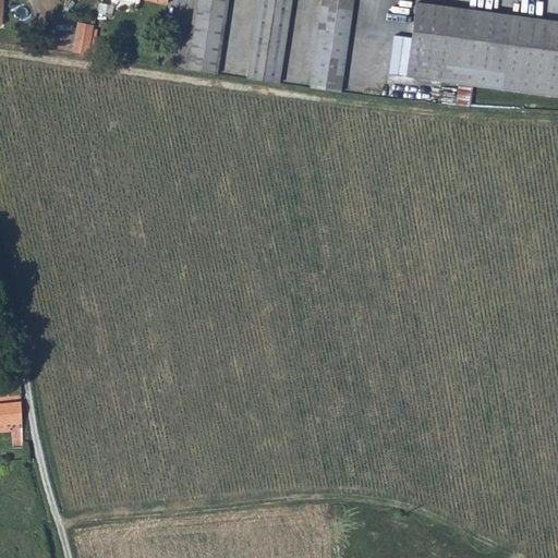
[(95,0),(94,15),(110,17),(113,0),(95,0)]
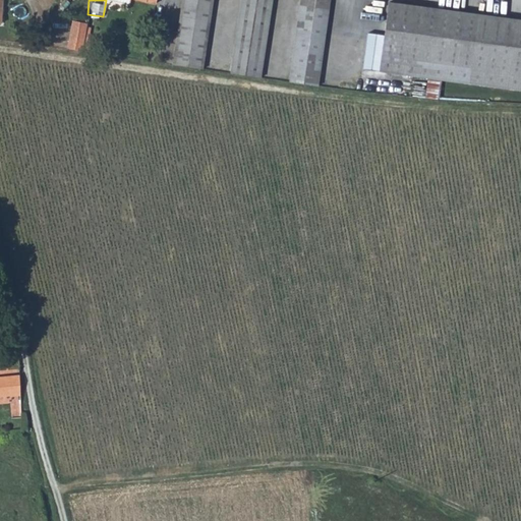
[(181,0),(172,64),(201,68),(211,0),(181,0)]
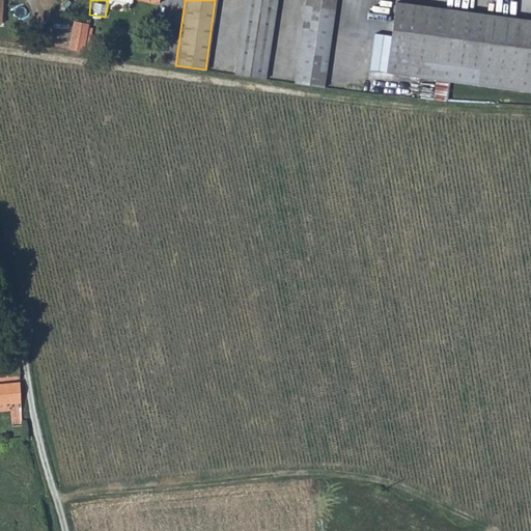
[(245,0),(233,74),(251,77),(263,78),(275,0),(245,0)]
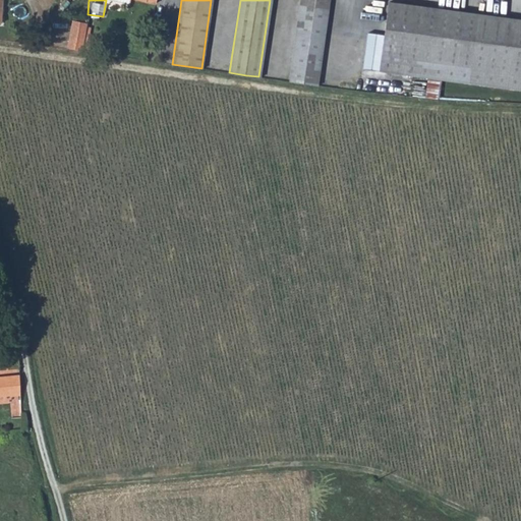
[(299,0),(288,80),(317,85),(330,0),(299,0)]
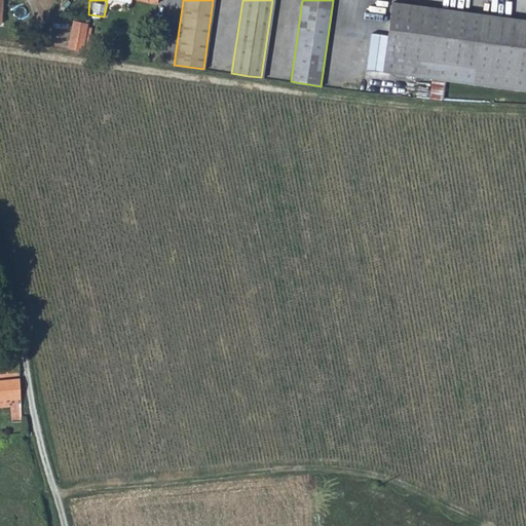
[(525,23),(392,4),(387,36),(369,34),(365,71),(525,92),(525,23)]
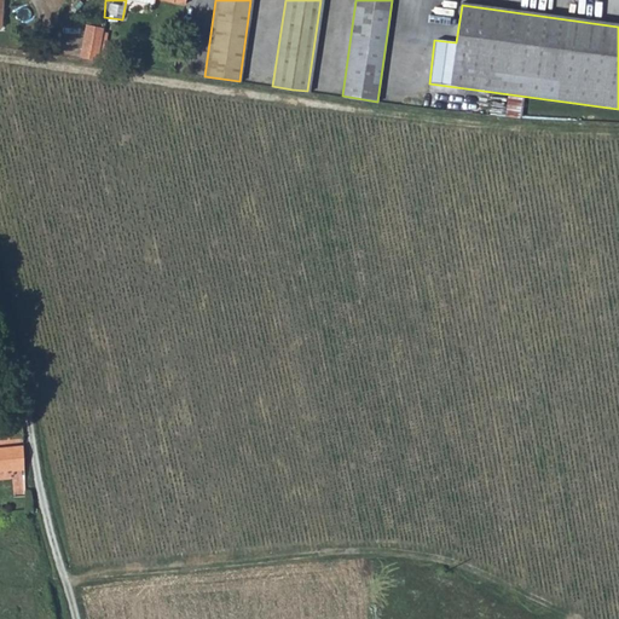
[(82,27),(77,58),(97,61),(100,33),(102,29),(82,27)]
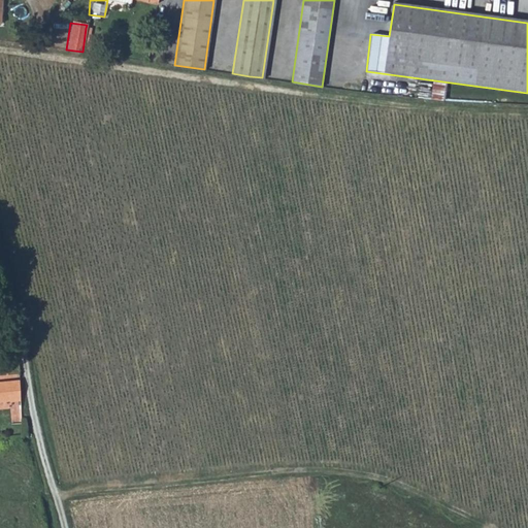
[(86,28),(83,52),(87,53),(91,29),(86,28)]
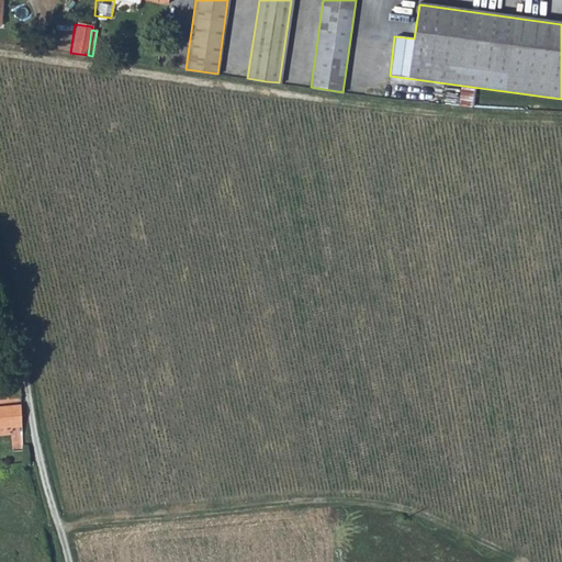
[(0,426),(21,425),(20,405),(0,406),(0,426)]
